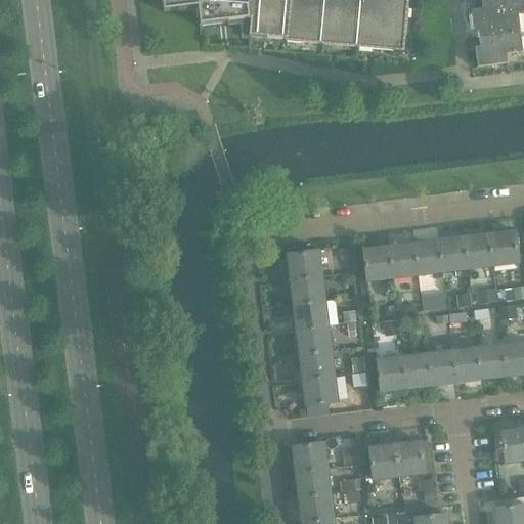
[(162,0),(164,13),(198,9),(200,28),(250,22),(249,38),(285,41),(285,42),(404,52),(408,0),(162,0)]
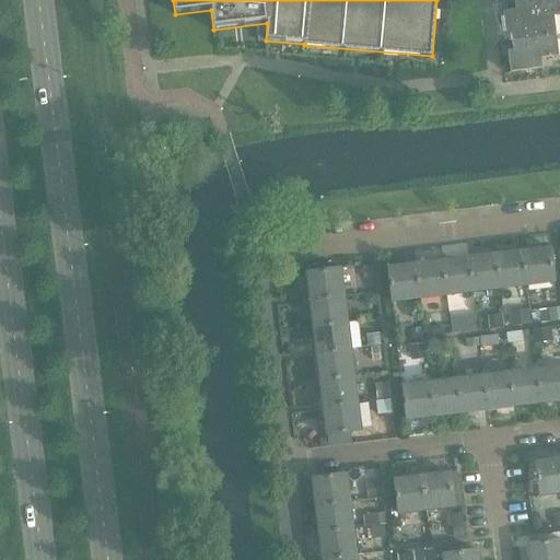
[(559,0),(502,0),(503,2),(521,0),(522,9),(522,10),(533,10),(534,16),(555,14),(556,16),(559,15),(559,0)]
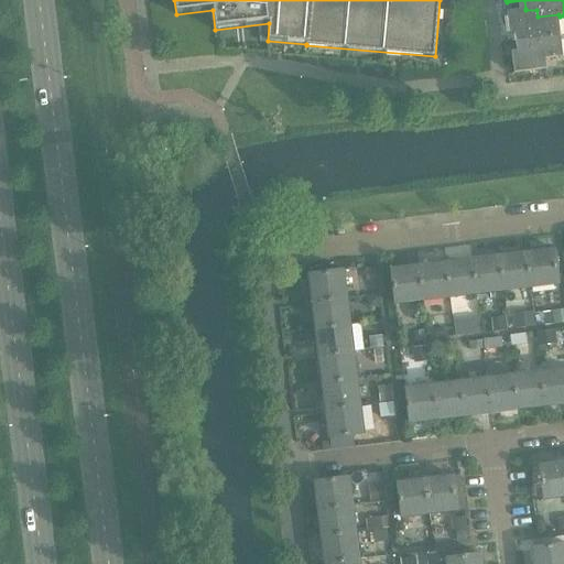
[(514,21),(517,43),(562,38),(560,17),(559,14),(538,17),(537,10),(525,10),(525,9),(508,11),(509,22),(514,21)]
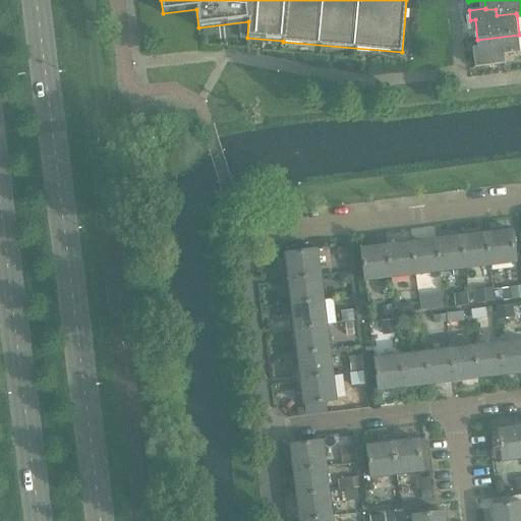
[(519,35),(477,40),(479,56),(475,57),(476,67),(506,63),(505,55),(520,53),(519,35)]
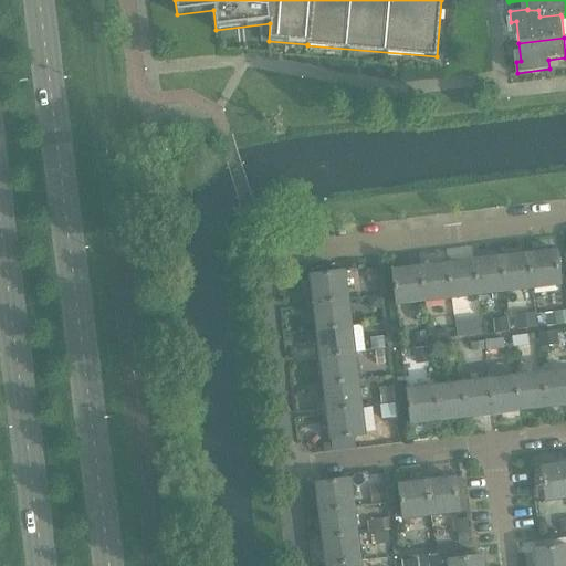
[(527,254),(532,289),(561,285),(556,251),(527,254)]
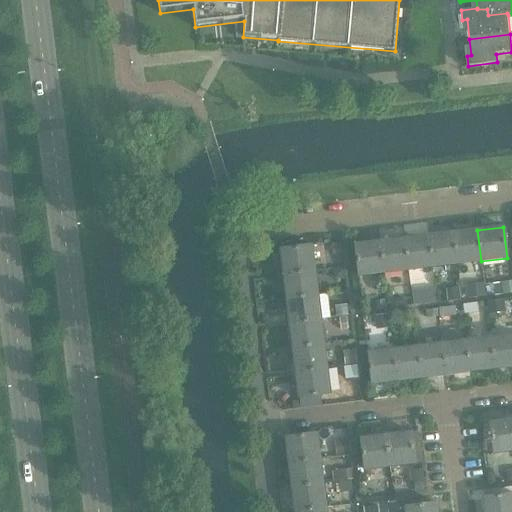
[(453,233),(457,264),(481,261),(477,230),(453,233)]
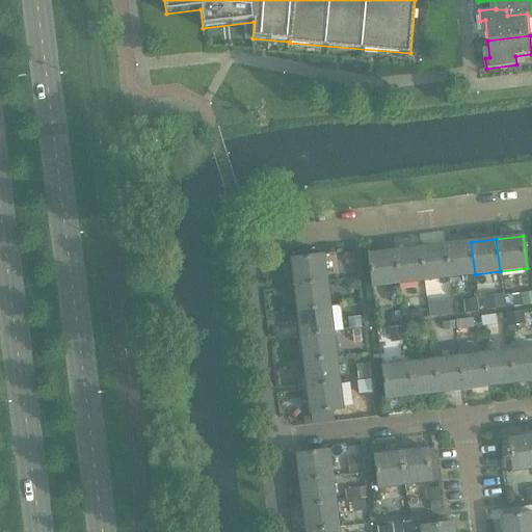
[(471,242),(446,245),(450,277),(475,274),(471,242)]
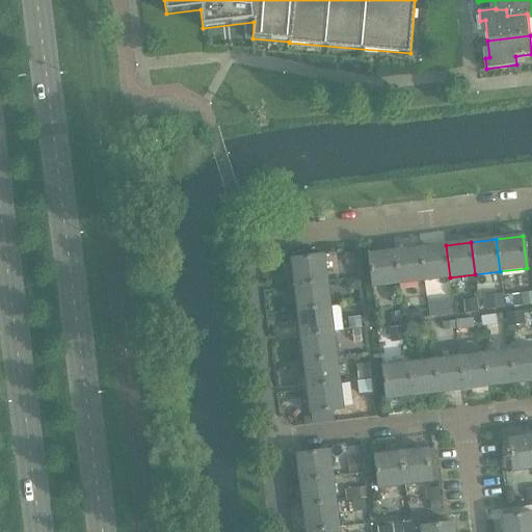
[(421,248),(425,281),(450,277),(446,245),(421,248)]
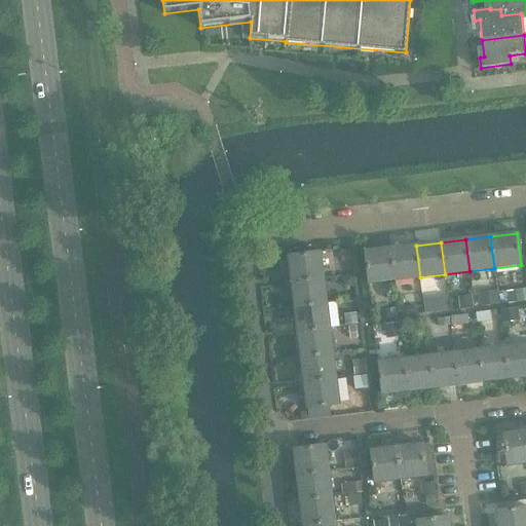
[(420,277),(416,246),(390,249),(395,280),(420,277)]
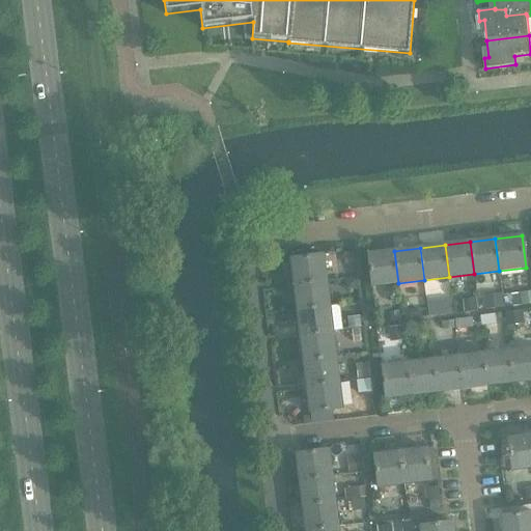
[(398,283),(394,251),(367,254),(371,287),(398,283)]
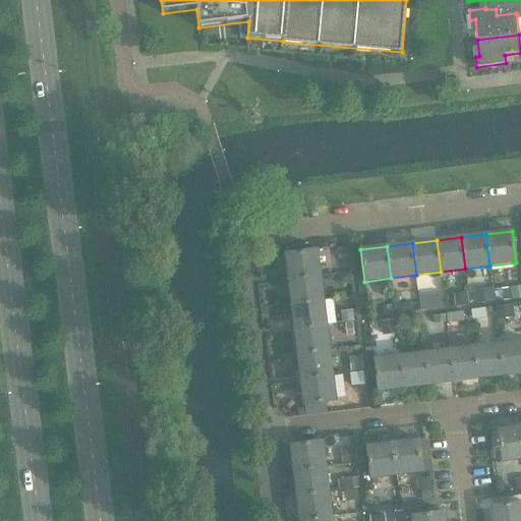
[(285,253),(288,279),(320,275),(316,249),(285,253)]
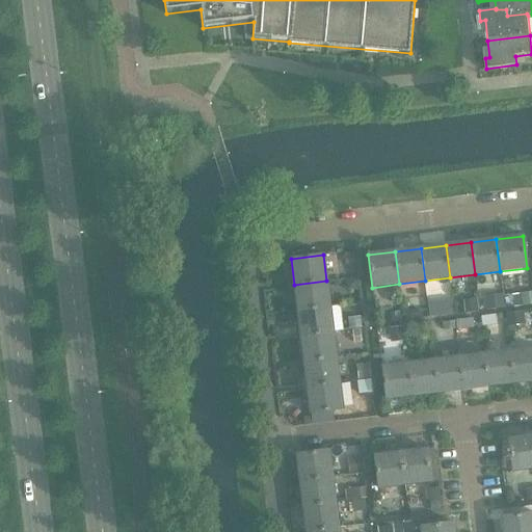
[(326,281),(294,285),(297,312),(329,307),(326,281)]
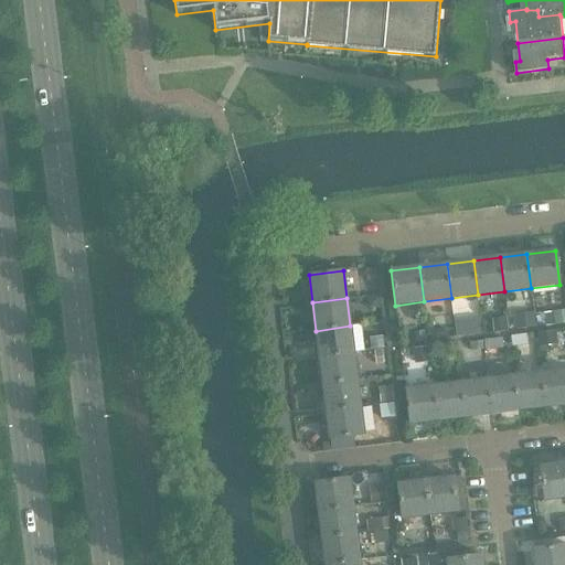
[(564,309),(516,313),(518,327),(564,323),(564,309)]
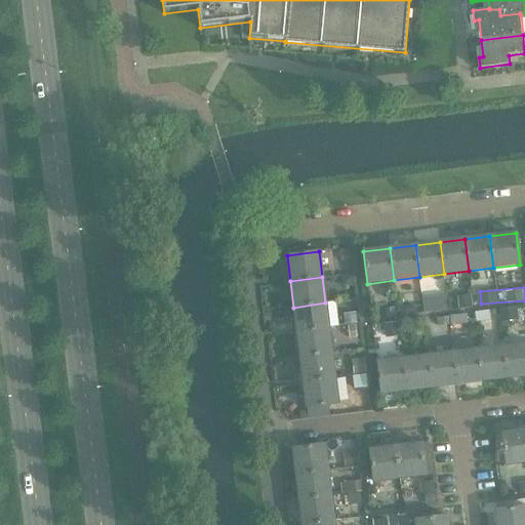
[(293,308),(296,332),(328,327),(325,303),(293,308)]
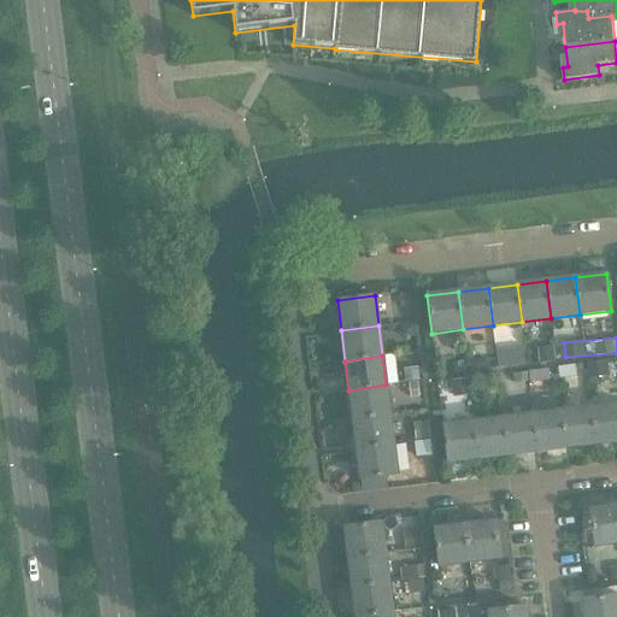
[(587,364),(589,380),(610,377),(607,362),(587,364)]
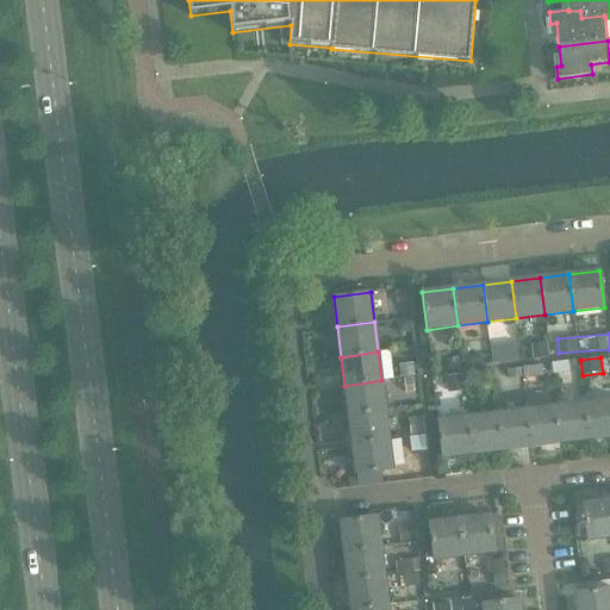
[(552,363),(554,374),(571,372),(570,361),(552,363)]
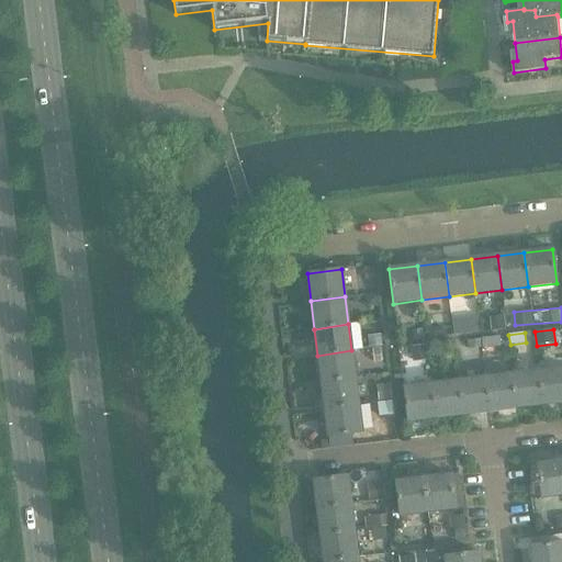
[(483,339),(484,349),(501,347),(499,337),(483,339)]
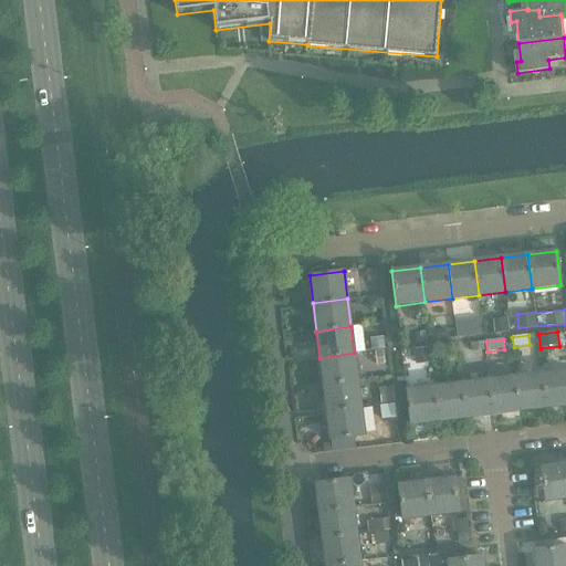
[(320,358),(323,385),(357,379),(354,353),(320,358)]
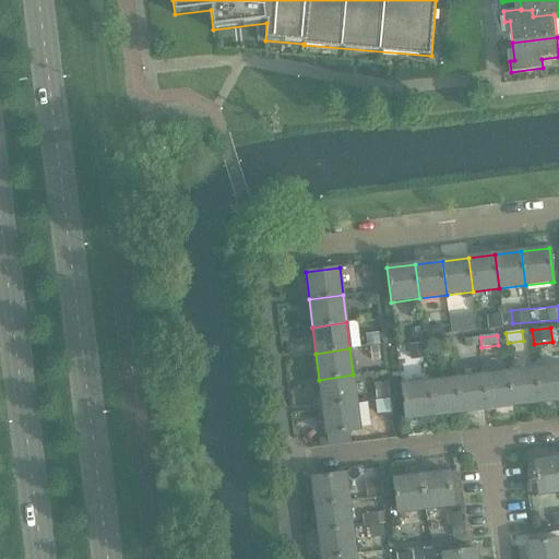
[(558,366),(535,369),(539,403),(558,400),(558,366)]
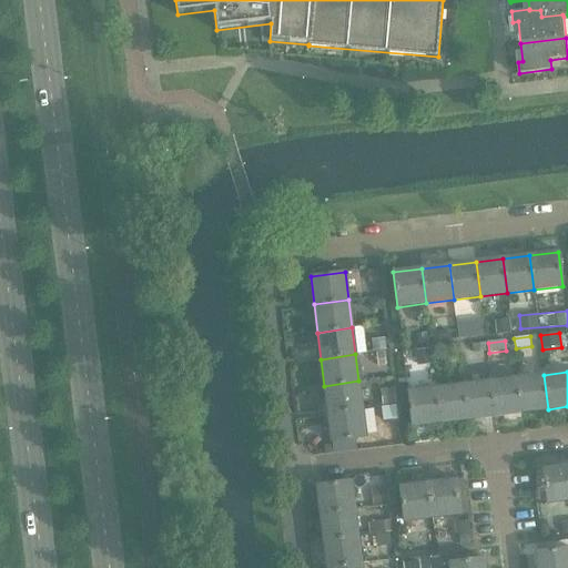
[(548,409),(544,375),(517,378),(520,413),(548,409)]
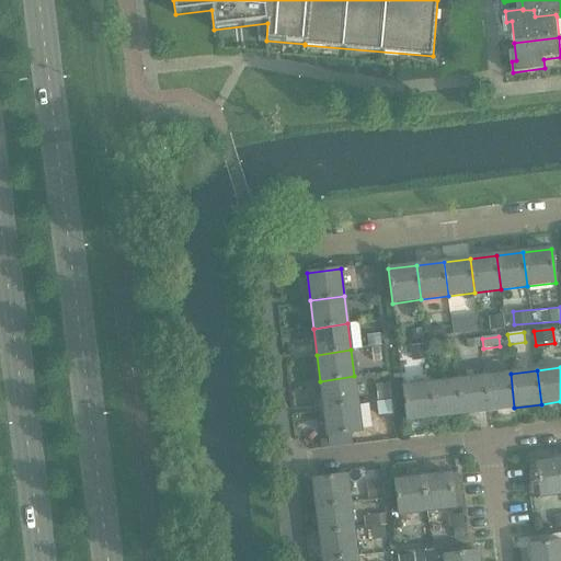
[(511,374),(483,377),(488,411),(514,408),(511,374)]
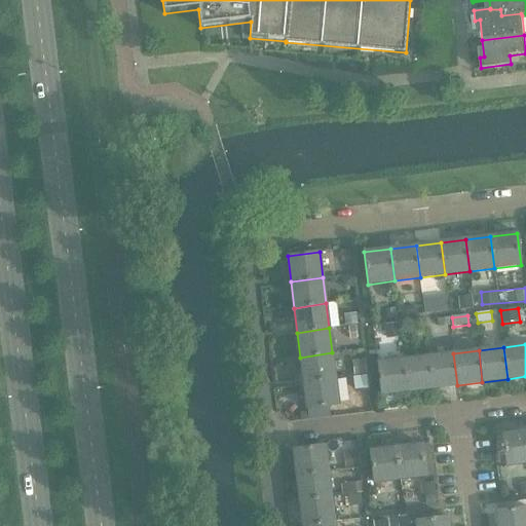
[(300,358),(303,382),(335,378),(332,352),(300,358)]
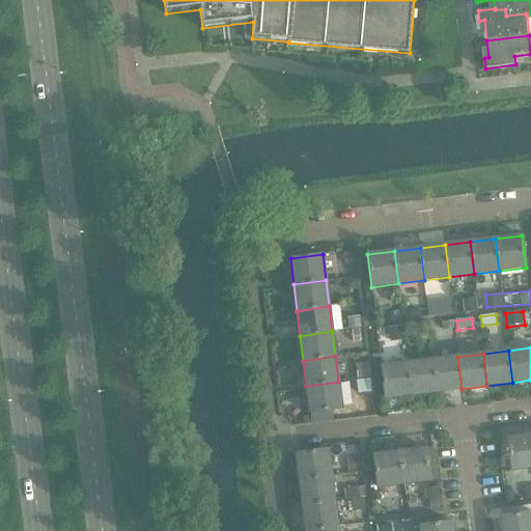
[(462,389),(457,357),(432,360),(437,392),(462,389)]
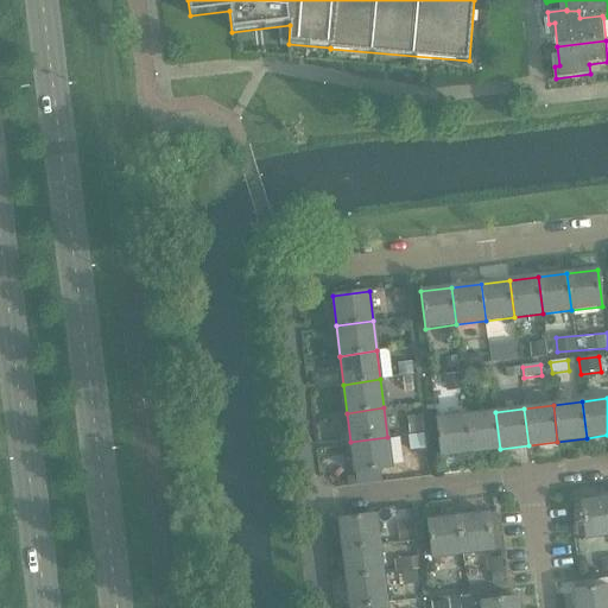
[(495,412),(467,416),(472,453),(500,449),(495,412)]
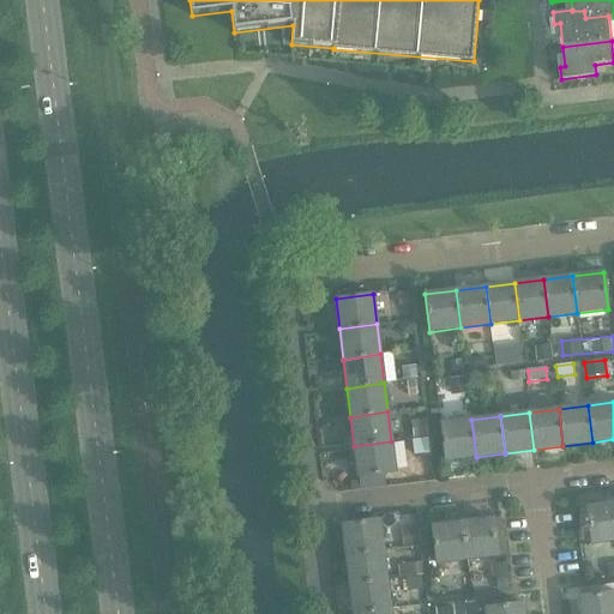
[(476,457),(471,420),(440,423),(445,461),(476,457)]
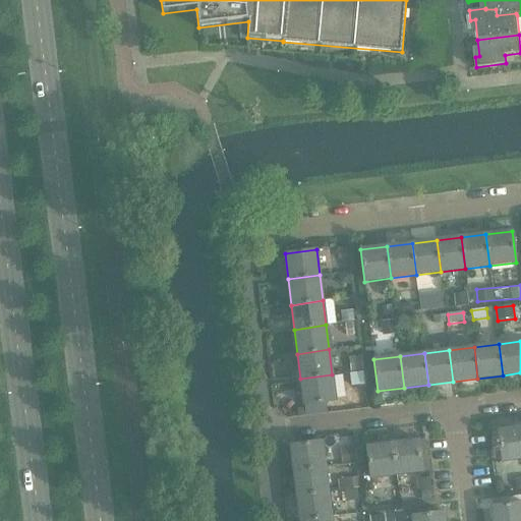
[(332,374),(300,379),(303,406),(336,402),(332,374)]
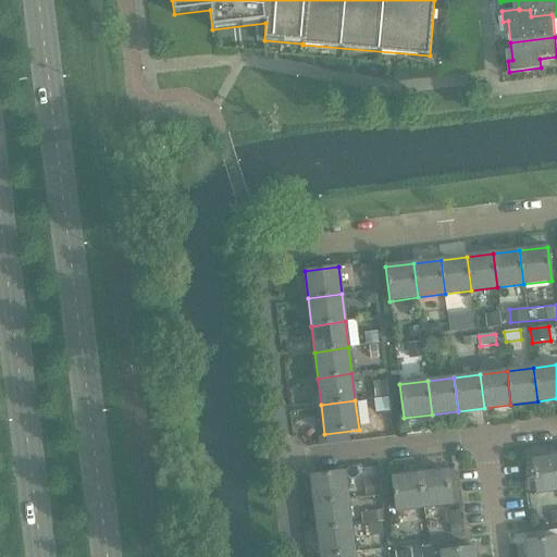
[(556,491),(556,456),(532,460),(536,494),(556,491)]
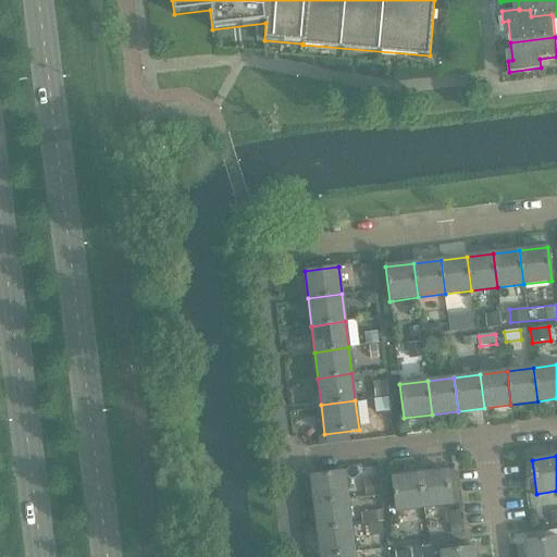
[(420,474),(424,508),(453,505),(448,470),(420,474)]
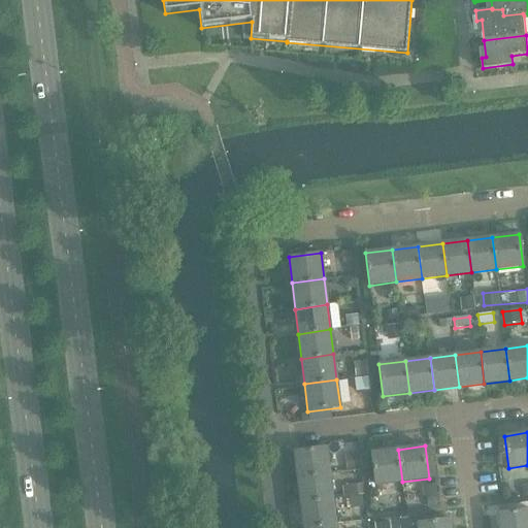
[(294,451),(297,479),(330,474),(326,447),(294,451)]
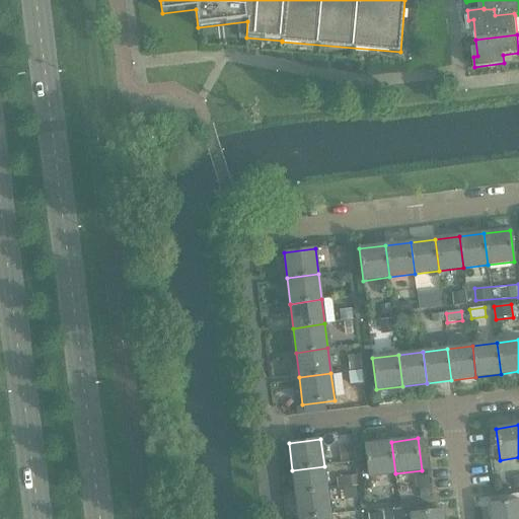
[(395,473),(391,442),(365,445),(369,476),(395,473)]
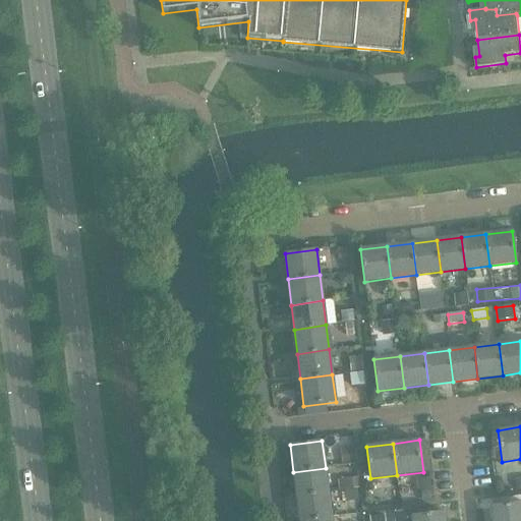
[(326,468),(293,472),(296,497),(329,493),(326,468)]
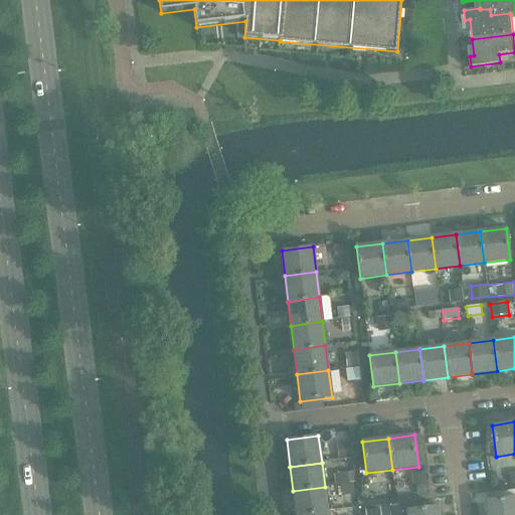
[(325,487),(293,491),(296,514),(301,514),(328,512),(325,487)]
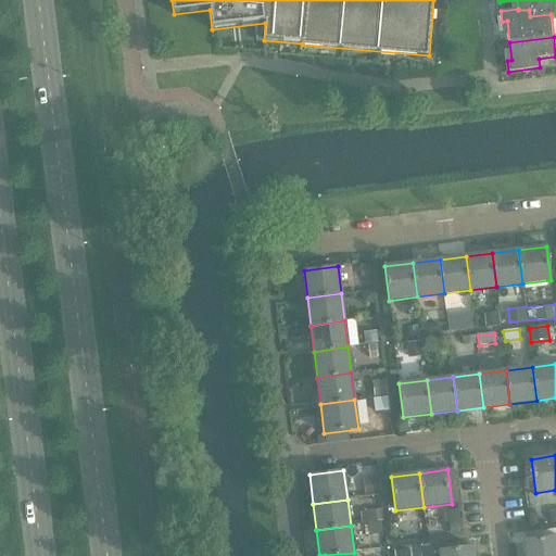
[(555,555),(555,535),(525,540),(526,555),(555,555)]
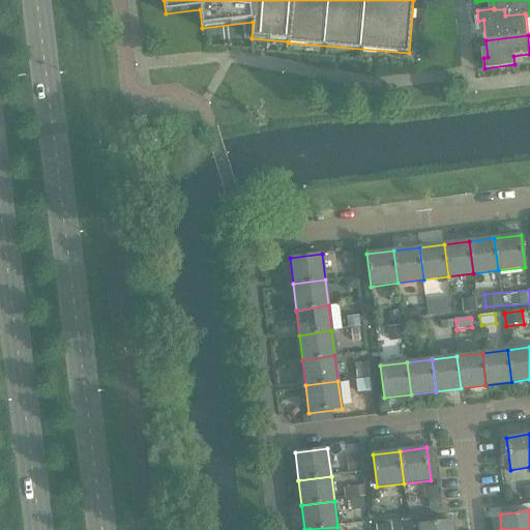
[(419,525),(419,529),(452,529),(451,521),(419,525)]
